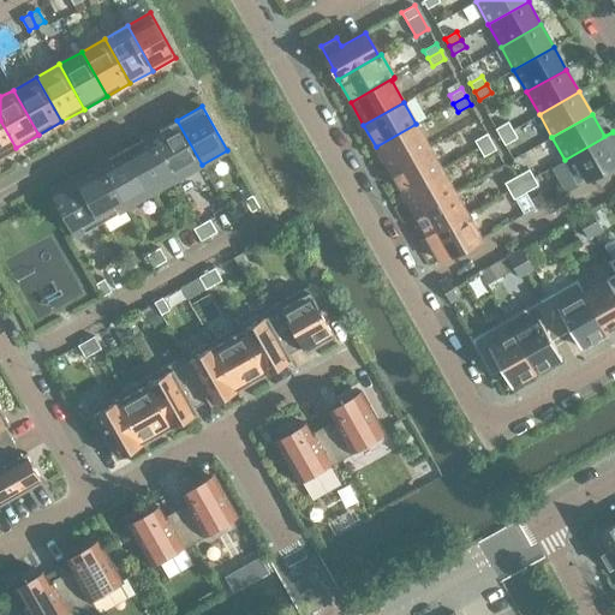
[(0,156),(16,148),(0,120),(0,156)]
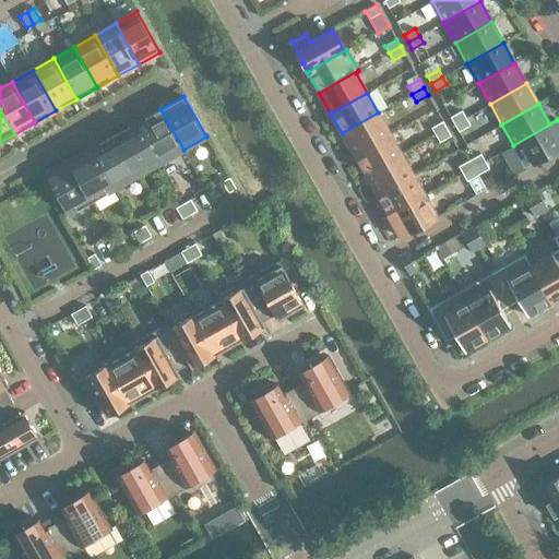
[(183,150),(161,109),(138,122),(161,163),(183,150)]
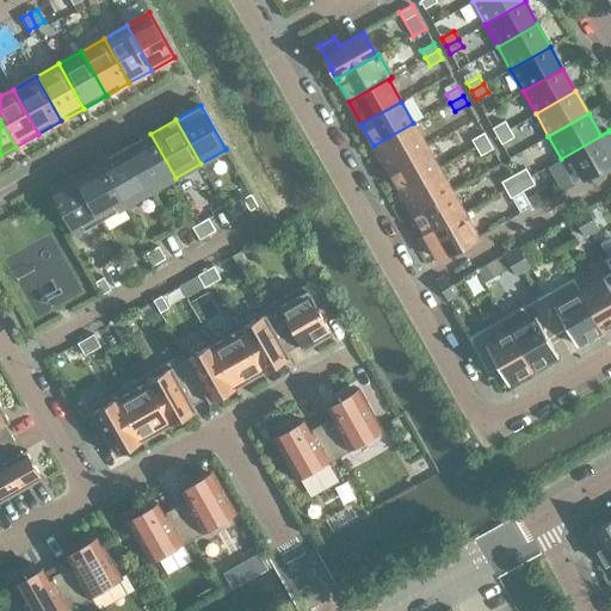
[(497,136),(510,129),(505,121),(492,128),(497,136)]
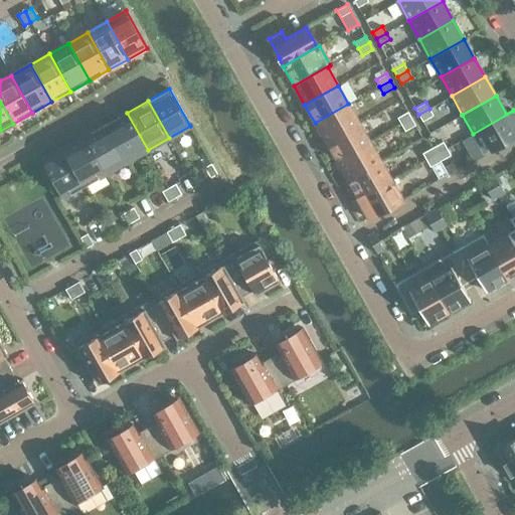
[(348,104),(315,123),(326,142),(359,123),(348,104)]
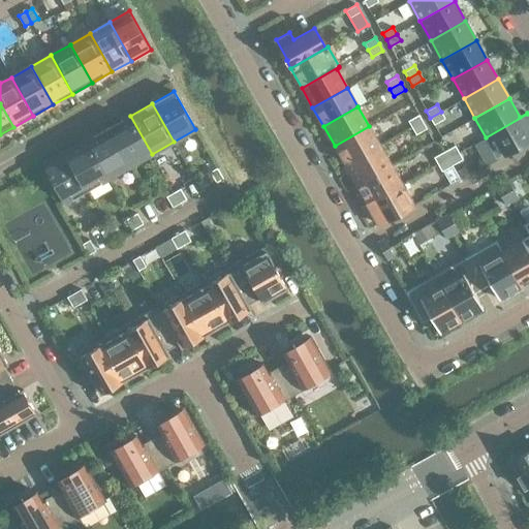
[(430,118),(434,124),(444,118),(441,112),(430,118)]
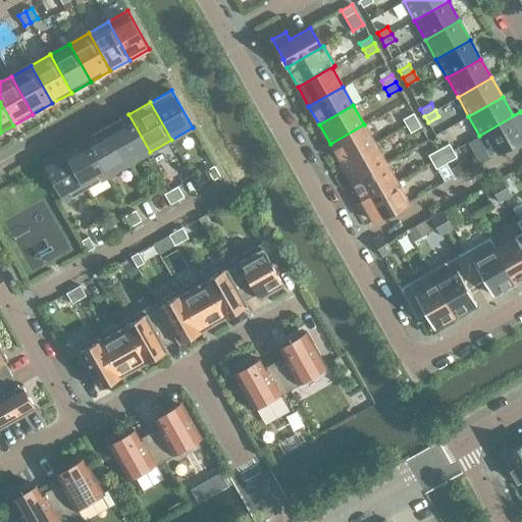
[(521,114),(520,112),(479,136),(479,137),(486,133),(498,151),(521,137),(521,114)]
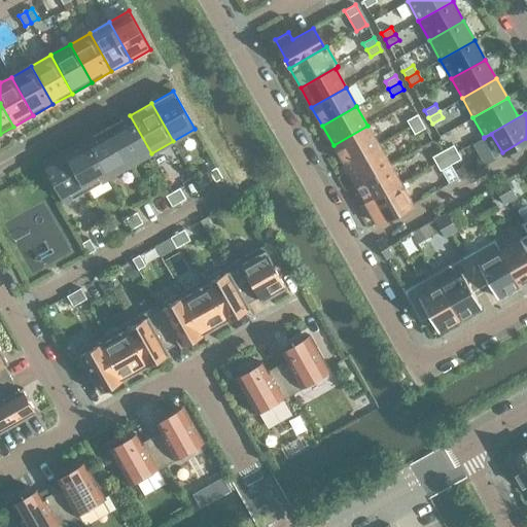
[(407,120),(411,128),(421,120),(417,114),(407,120)]
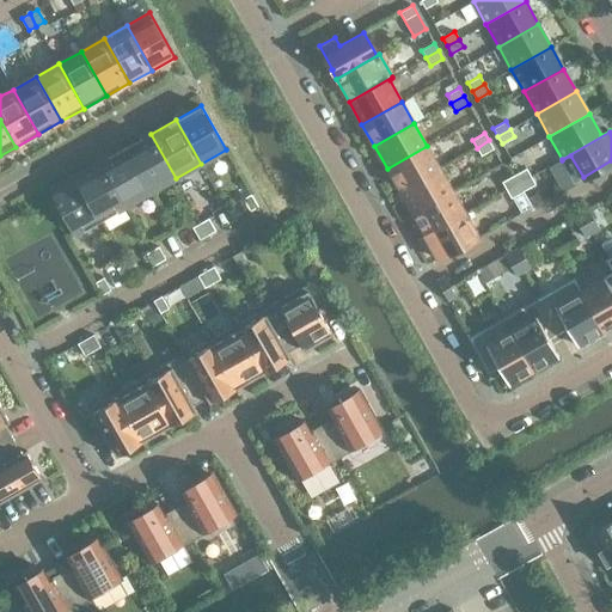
[(176,178),(151,134),(126,148),(151,193),(176,178)]
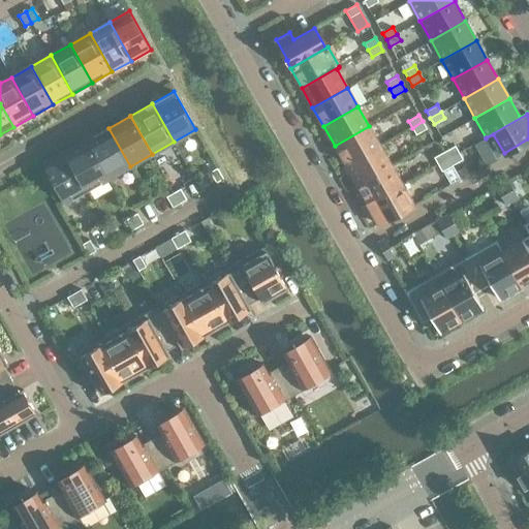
[(423,121),(412,128),(416,134),(427,128),(423,121)]
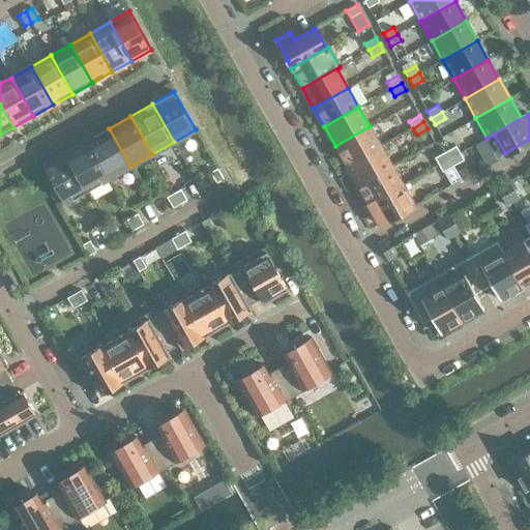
[(370,126),(335,146),(346,166),(381,146),(370,126)]
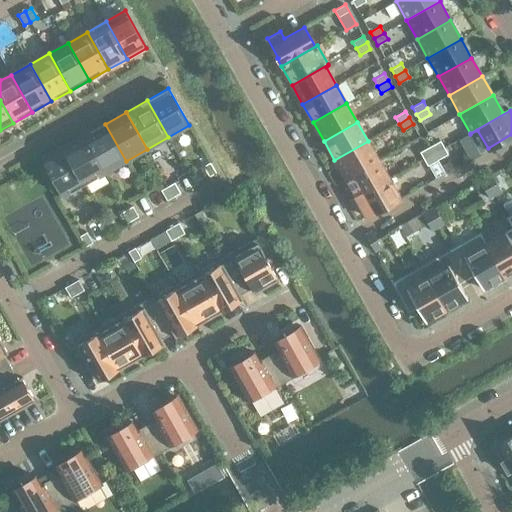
[(126,161),(105,124),(84,136),(105,173),(126,161)]
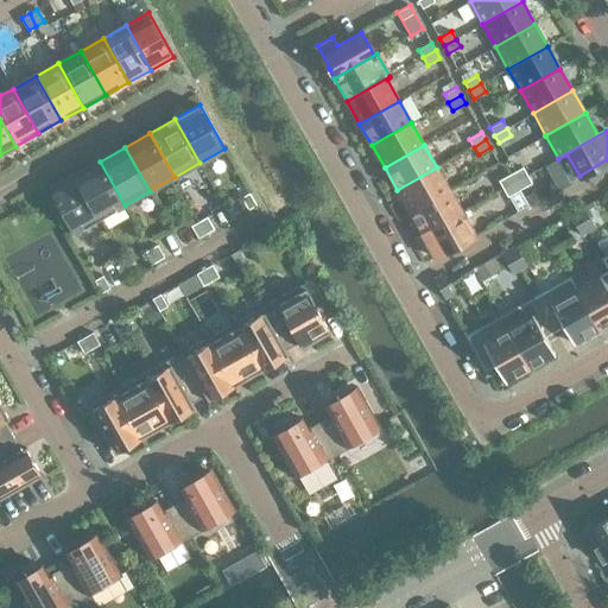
[(125,206),(100,162),(74,175),(99,220),(125,206)]
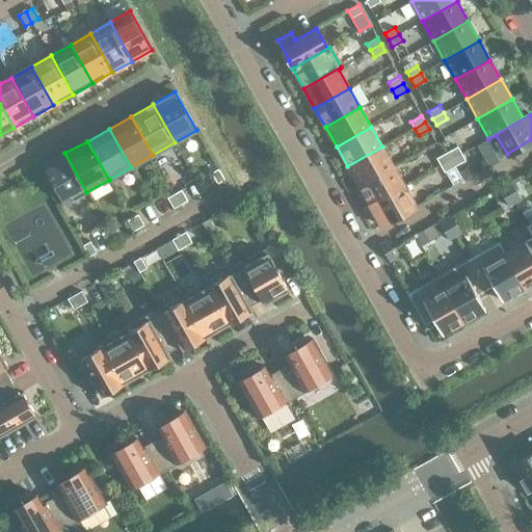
[(382,147),(347,166),(358,186),(393,166),(382,147)]
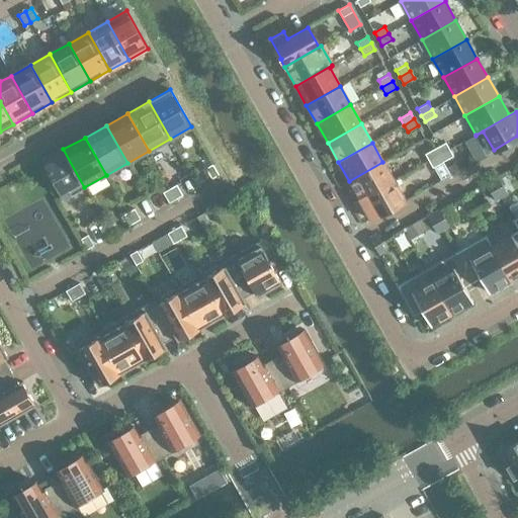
[(445,143),(435,148),(439,155),(449,149),(445,143)]
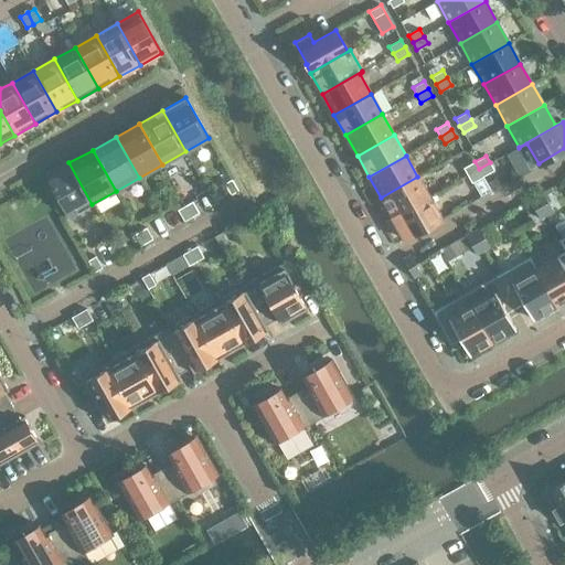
[(468,176),(479,169),(475,161),(464,168),(468,176)]
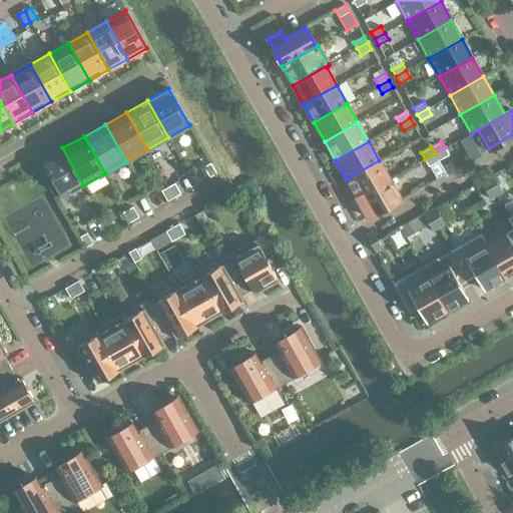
[(83,185),(62,147),(41,159),(62,197),(83,185)]
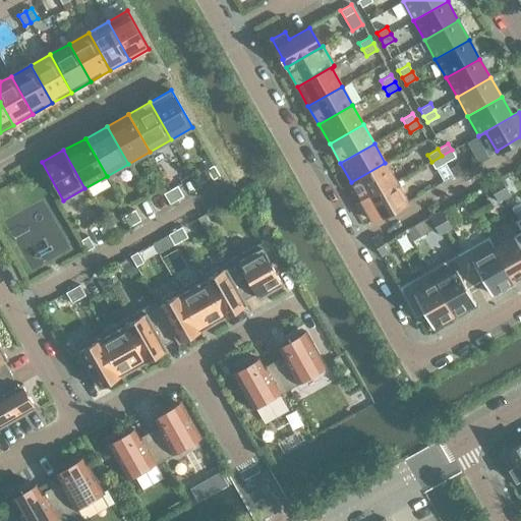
[(452,150),(442,156),(446,163),(456,157),(452,150)]
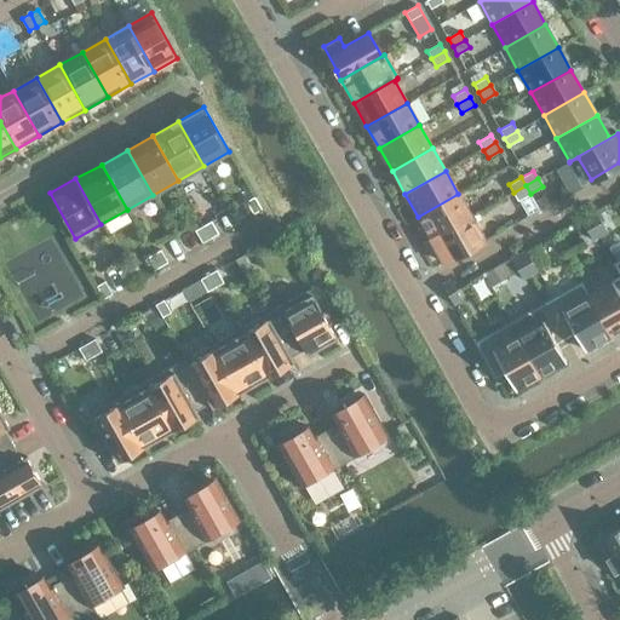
[(526,185),(514,193),(517,201),(530,194),(526,185)]
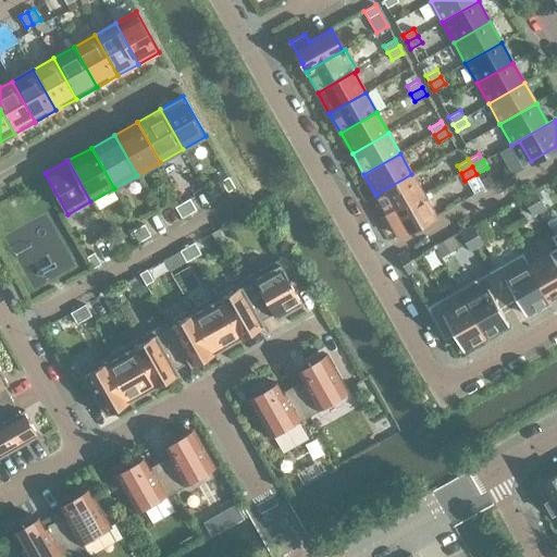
[(411,174),(375,195),(387,214),(423,195),(411,174)]
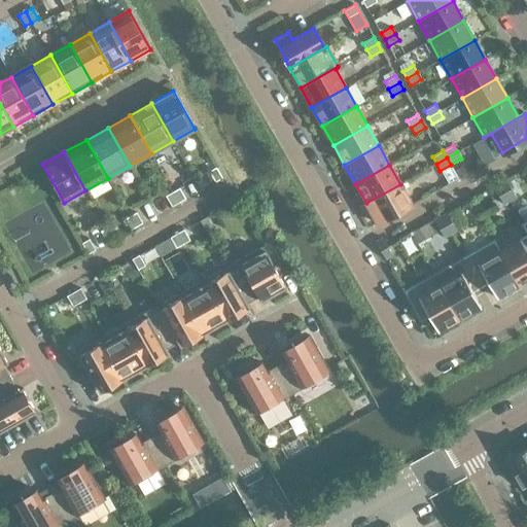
[(222,177),(216,167),(209,171),(215,181),(222,177)]
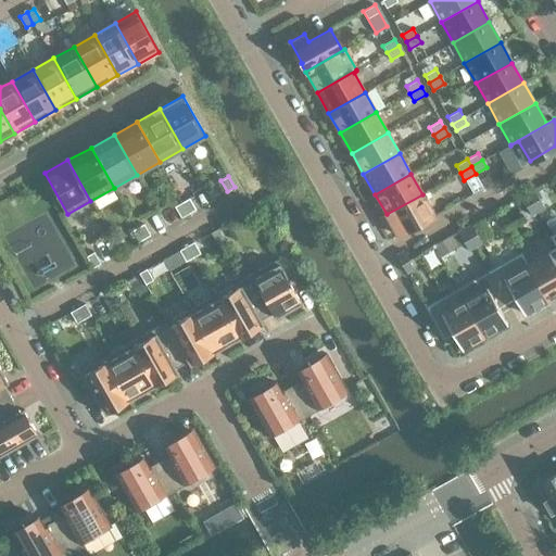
[(538,212),(545,207),(534,189),(527,192),(538,212)]
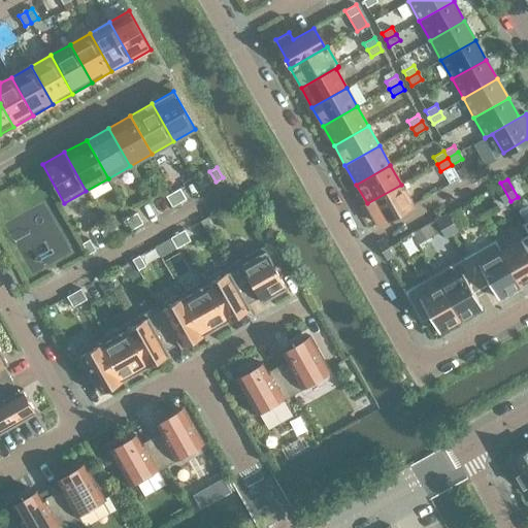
[(500,183),(494,187),(504,204),(510,201),(500,183)]
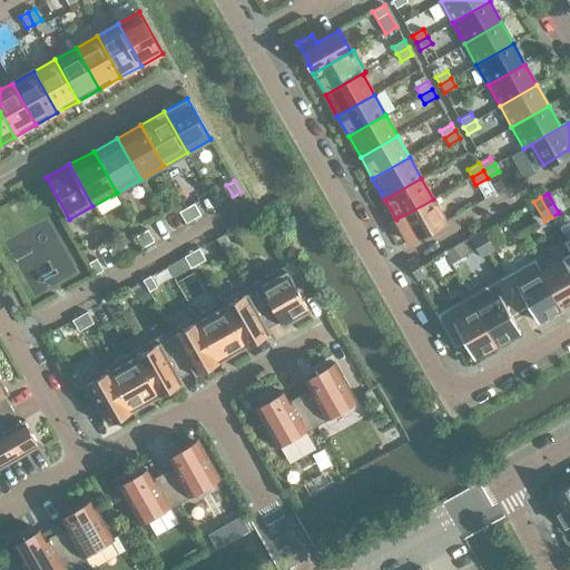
[(433,199),(396,219),(409,242),(445,220),(433,199)]
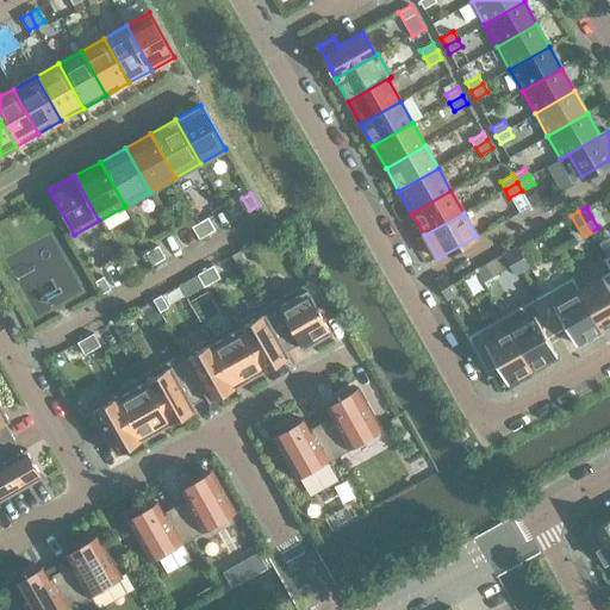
[(200,222),(207,235),(215,230),(207,217),(200,222)]
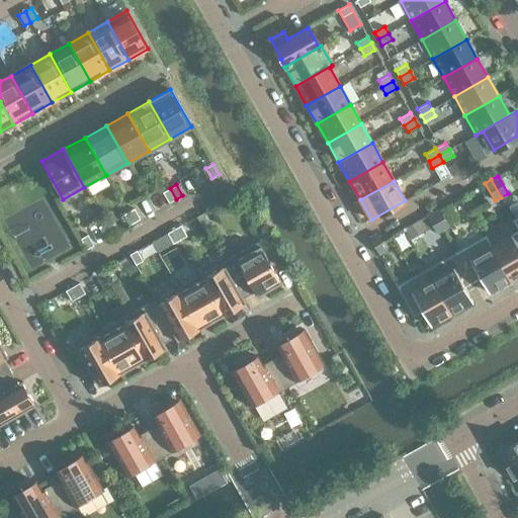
[(176,199),(170,188),(163,192),(169,202),(176,199)]
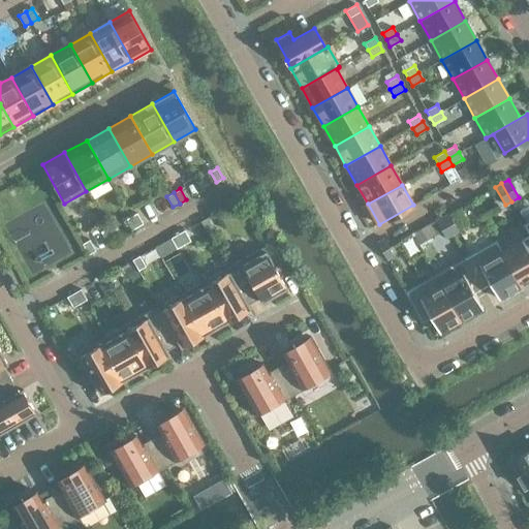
[(144,223),(137,213),(130,217),(136,227),(144,223)]
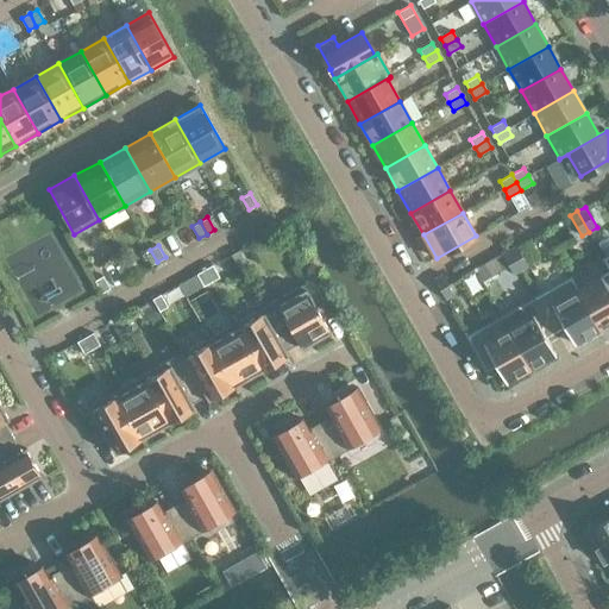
[(516,245),(509,250),(521,270),(528,267),(516,245)]
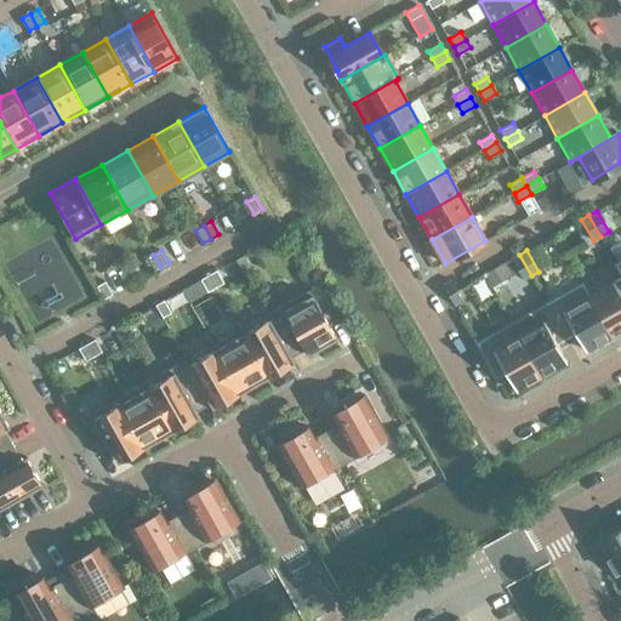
[(152,272),(160,267),(153,255),(144,260),(152,272)]
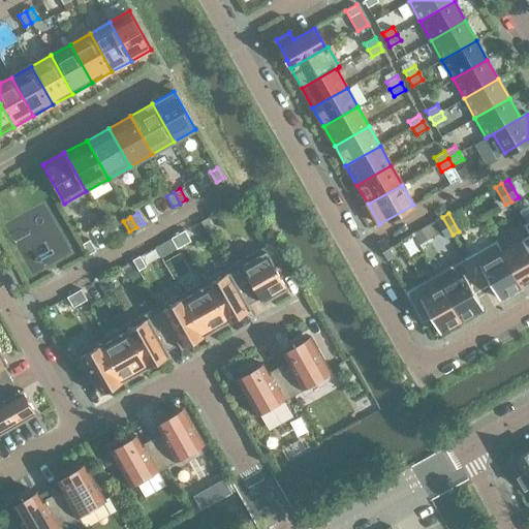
[(208,217),(200,221),(207,231),(214,228),(208,217)]
